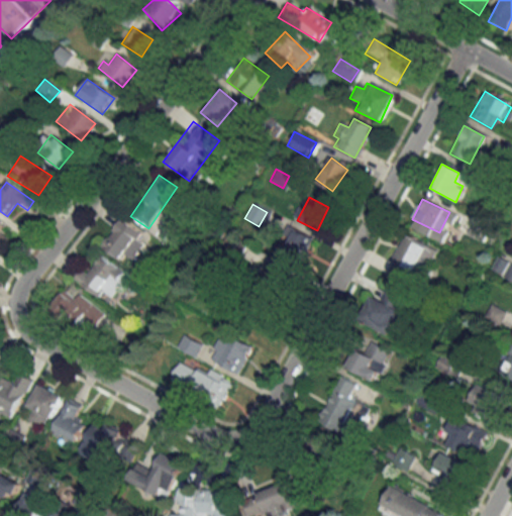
[(123,266),(144,239),(119,219),(98,244),(123,266)]
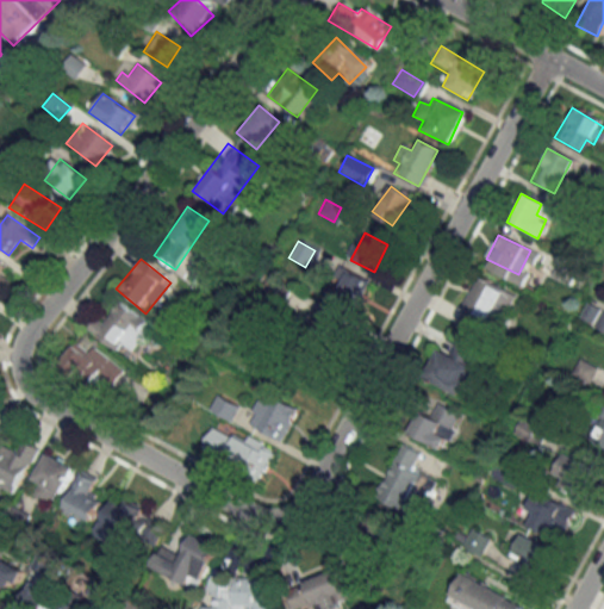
[(573,271),(556,261),(548,277),(565,286),(573,271)]
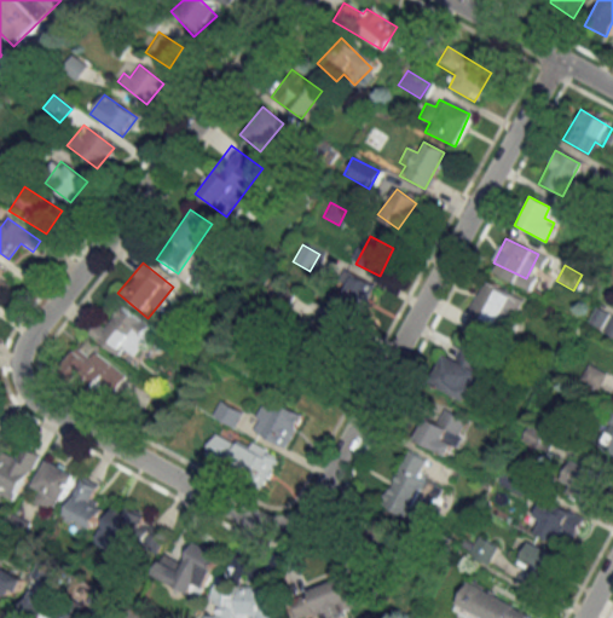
[(330,309),(352,319),(370,287),(348,275),(330,309)]
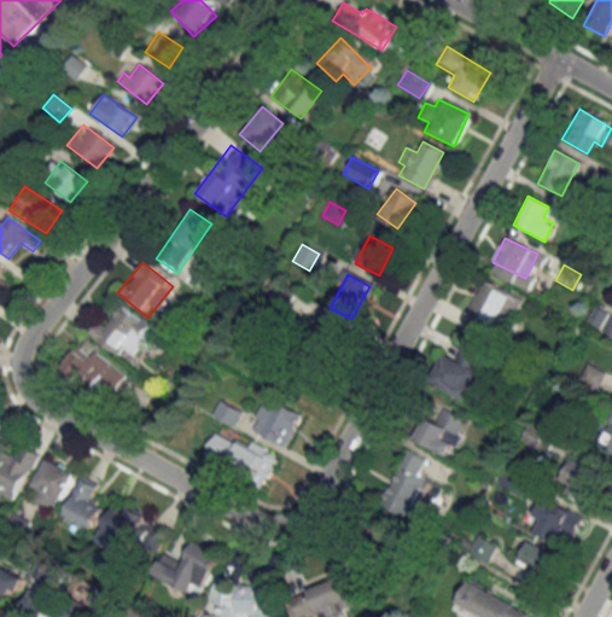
[(456,329),(483,342),(510,290),(482,277),(456,329)]
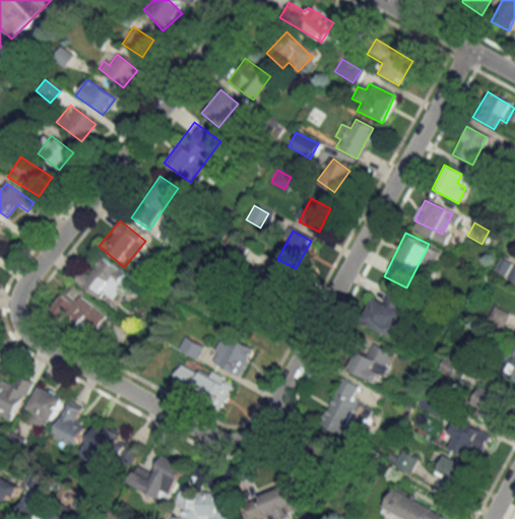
[(125,276),(94,256),(75,283),(106,305),(125,276)]
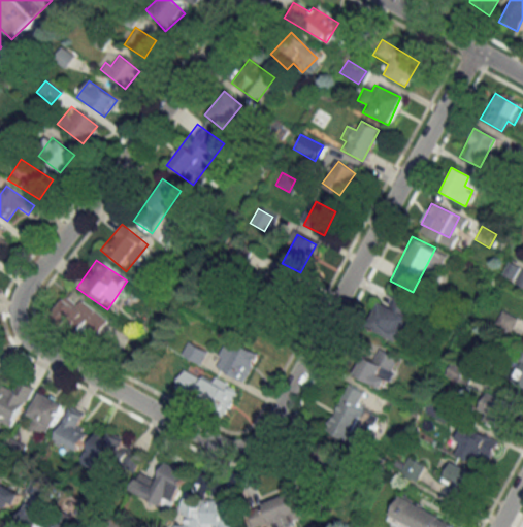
[(522,288),(522,270),(504,264),(498,280),(522,288)]
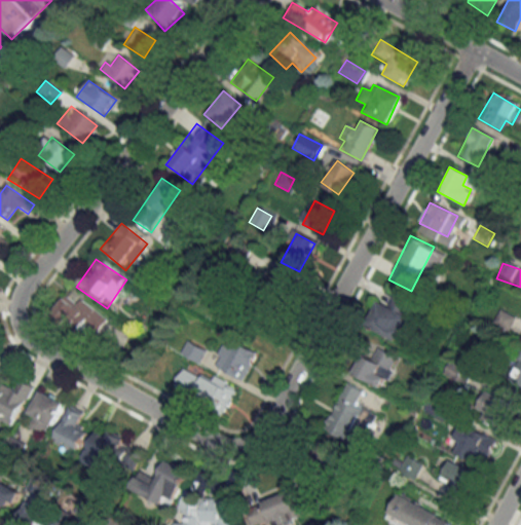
[(385,306),(375,302),(363,328),(395,342),(411,302),(391,294),(385,306)]
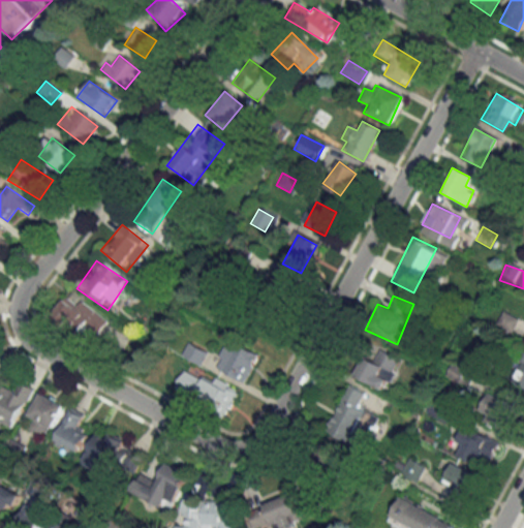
[(76,302),(73,307),(62,299),(50,315),(88,343),(103,321),(76,302)]
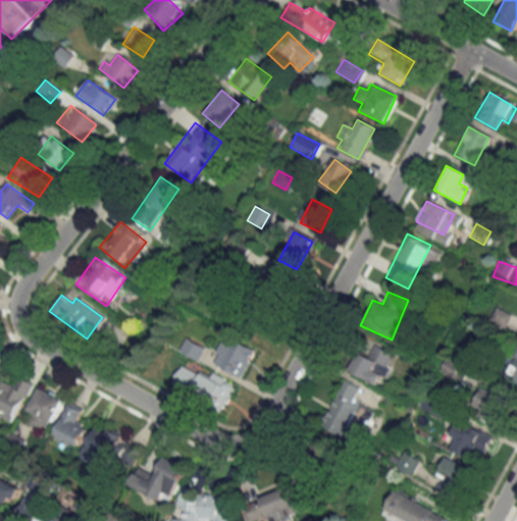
[(501,328),(509,316),(494,308),(486,320),(501,328)]
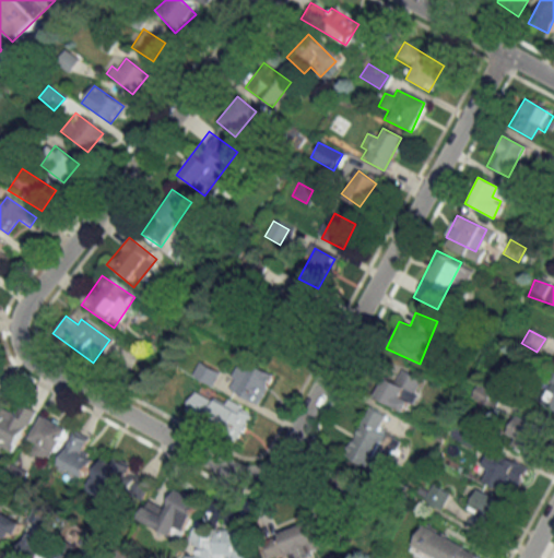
[(209,387),(215,372),(197,363),(189,376),(209,387)]
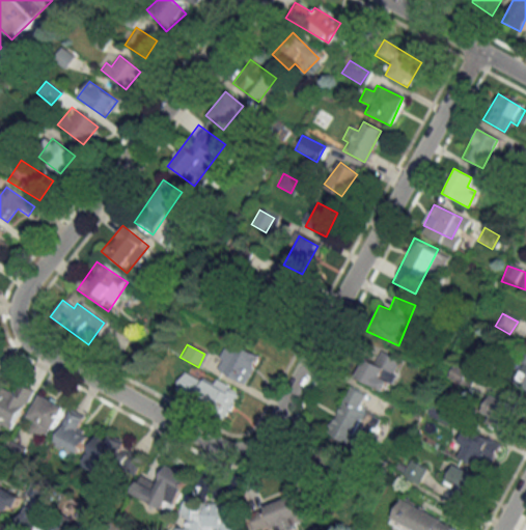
[(230,353),(220,350),(212,370),(244,383),(254,355),(233,346),(230,353)]
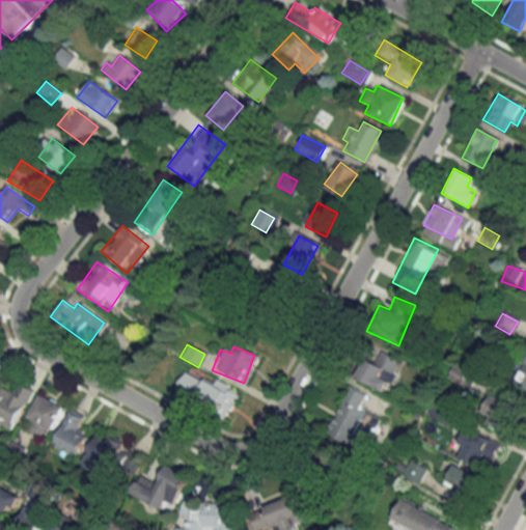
[(397,363),(379,352),(372,362),(364,358),(354,375),(380,392),(397,363)]
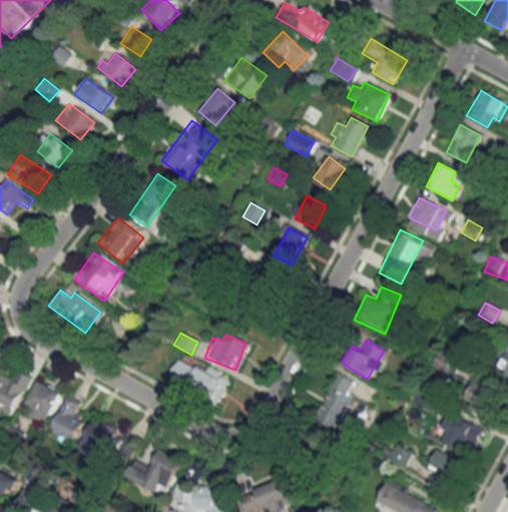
[(492,370),(507,377),(507,343),(506,343),(492,370)]
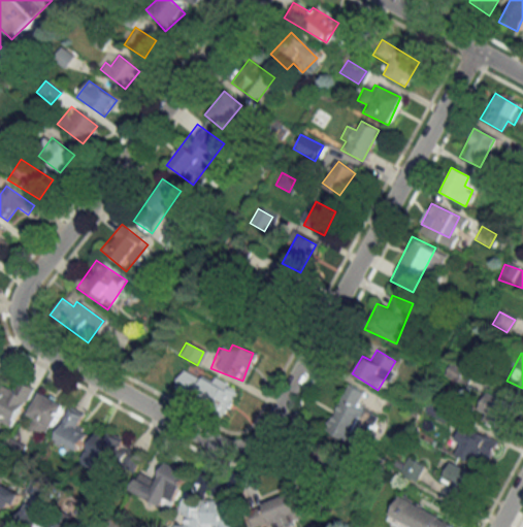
[(225,407),(233,389),(200,373),(198,379),(181,370),(172,389),(189,396),(191,392),(225,407)]
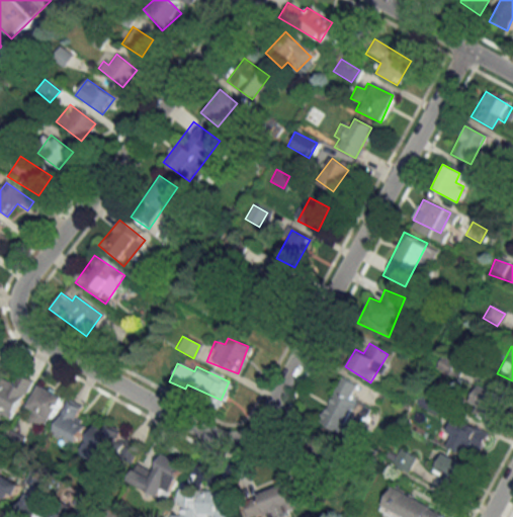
[(0,418),(6,422),(30,382),(17,374),(11,383),(1,377),(0,379),(0,418)]
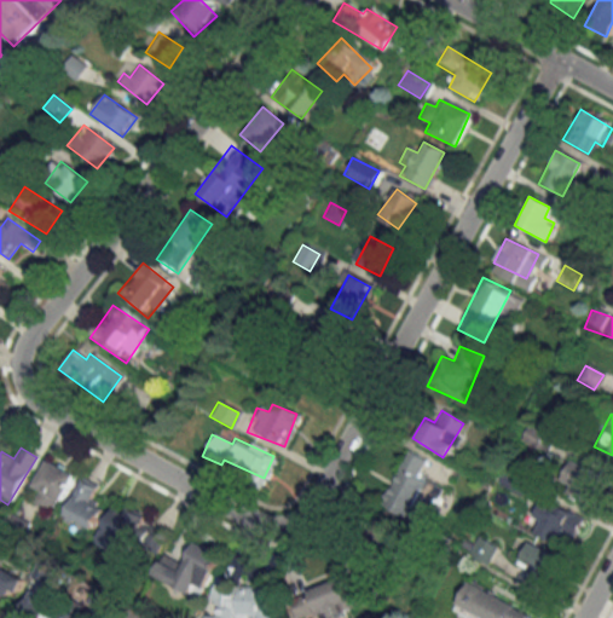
[(379,506),(409,519),(414,507),(428,513),(439,489),(416,478),(423,460),(404,451),(379,506)]
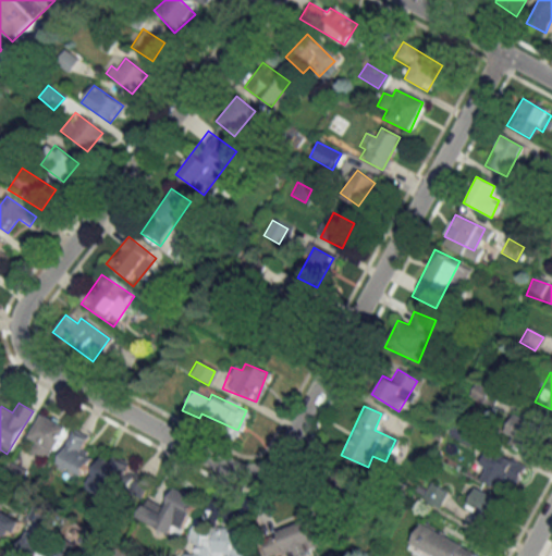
[(63,423),(37,415),(28,441),(34,443),(29,454),(51,460),(63,423)]
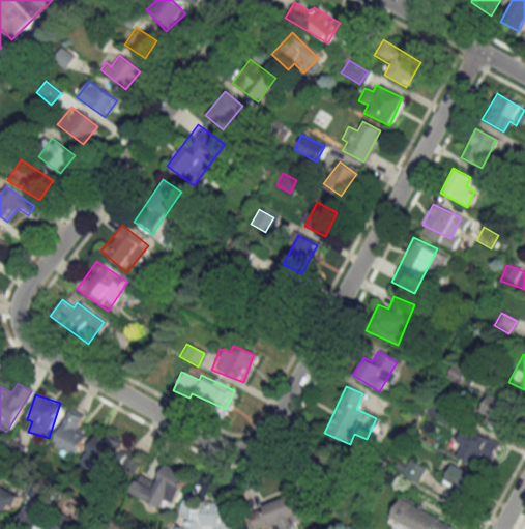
[(478,421),(503,429),(512,403),(487,394),(478,421)]
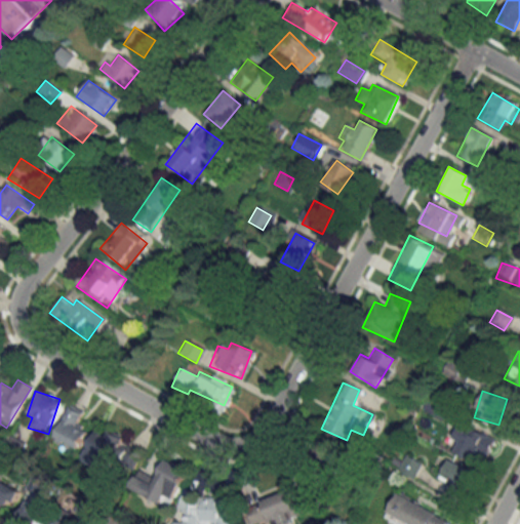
[(74,452),(86,430),(75,424),(81,413),(69,406),(50,438),(74,452)]
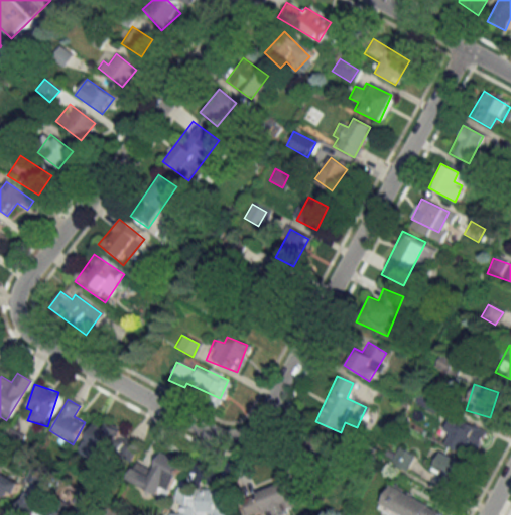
[(445,445),(468,457),(480,430),(450,416),(442,431),(450,435),(445,445)]
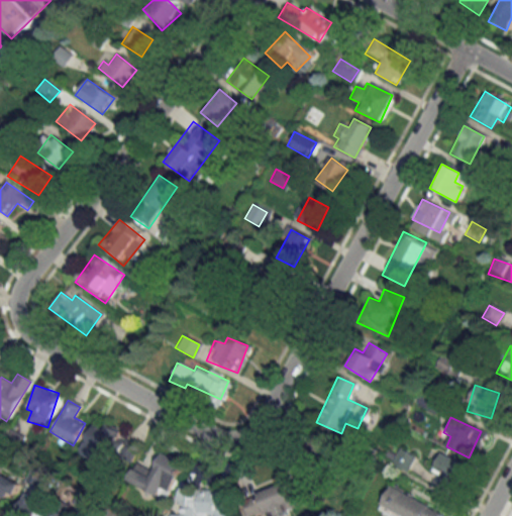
[(123,432),(94,420),(80,453),(94,459),(97,450),(112,457),(123,432)]
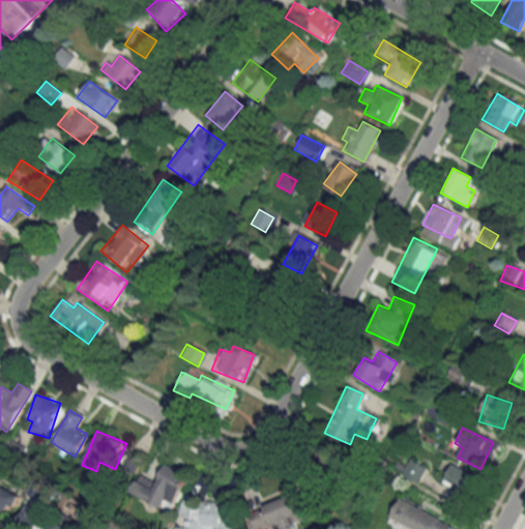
[(321,497),(339,454),(312,443),(294,486),(321,497)]
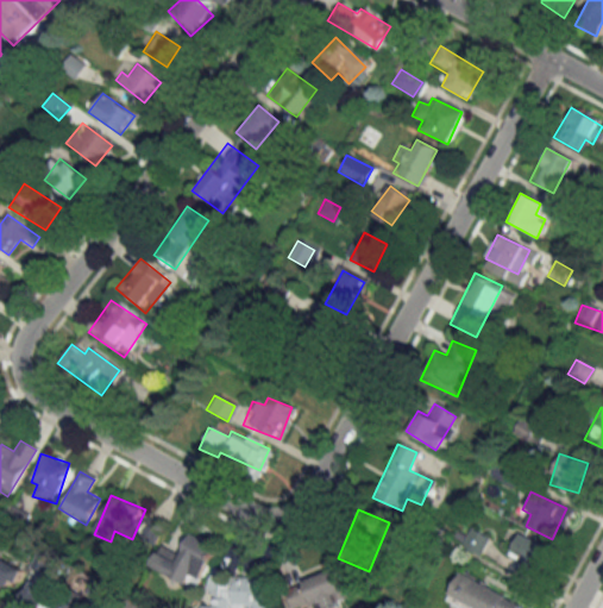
[(477,556),(487,538),(468,527),(458,546),(477,556)]
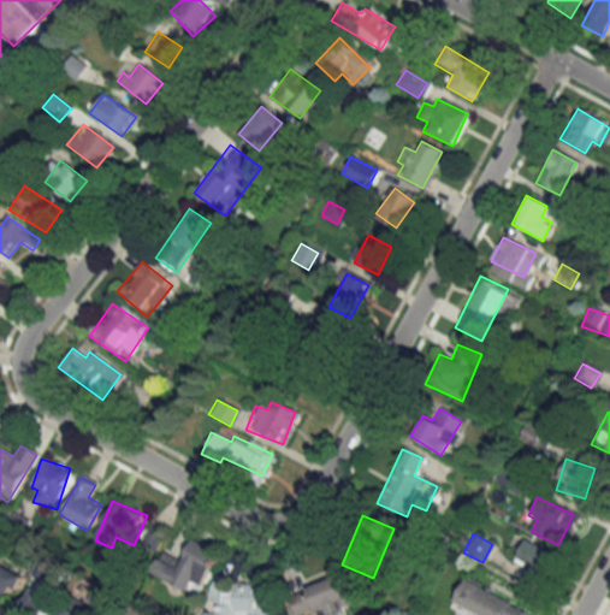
[(195,597),(218,554),(193,539),(181,562),(161,553),(149,573),(195,597)]
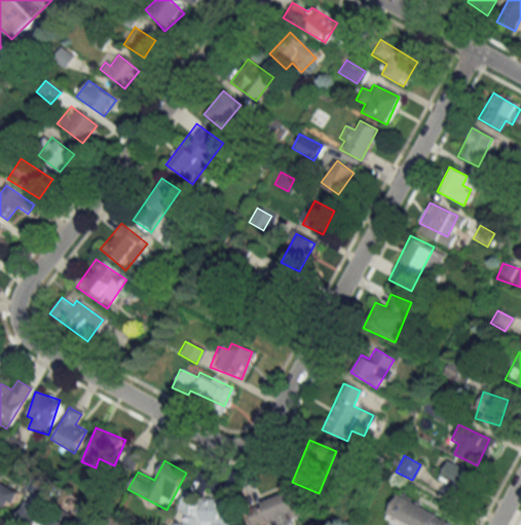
[(437,482),(464,493),(474,473),(446,461),(437,482)]
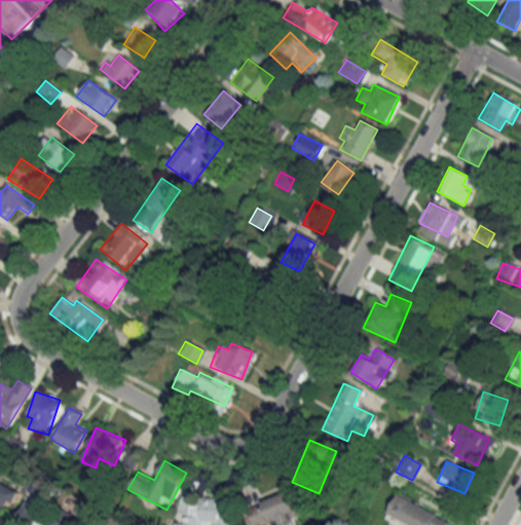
[(12,486),(0,485),(0,508),(12,508),(12,486)]
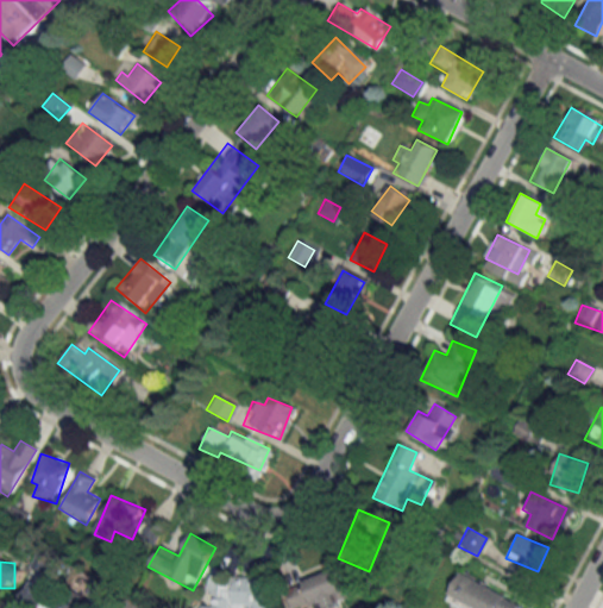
[(327,607),(345,602),(333,570),(282,588),(289,607),(302,607),(319,602),(321,607),(327,607)]
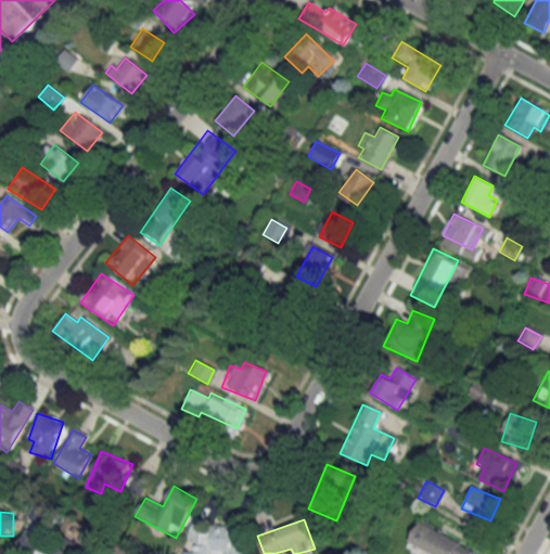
[(473,553),(474,550),(418,523),(406,548),(417,553),(473,553)]
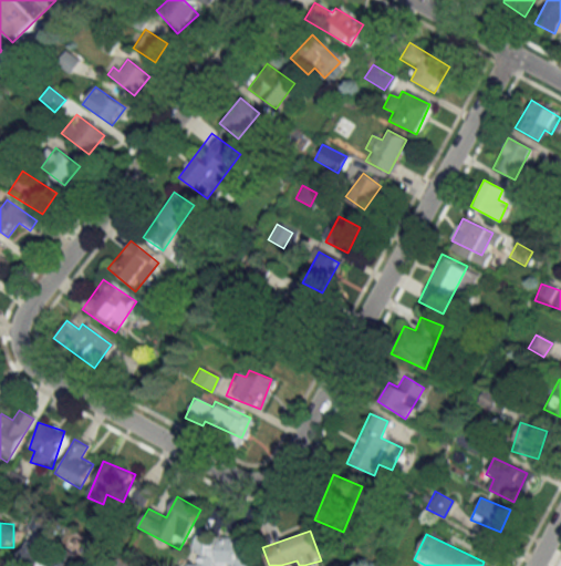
[(249,565),(251,539),(194,535),(191,564),(185,563),(184,565),(224,565),(224,564),(236,565),(249,565)]
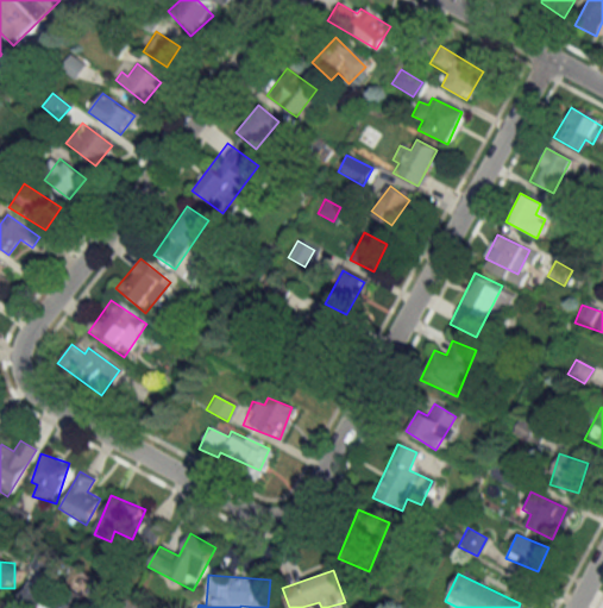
[(43,607),(51,591),(30,580),(17,602),(27,607),(43,607)]
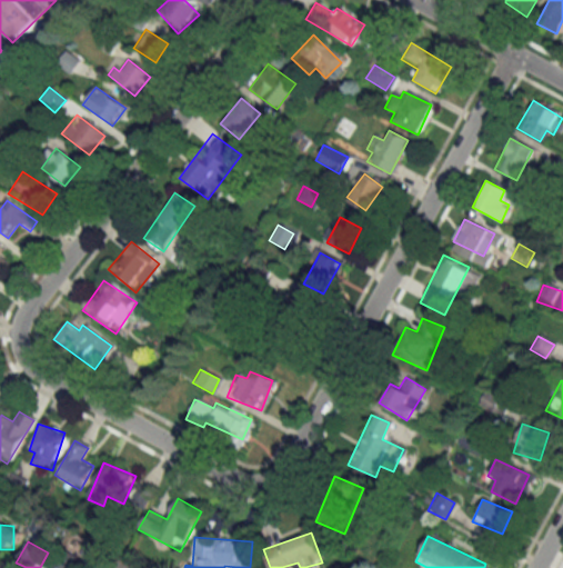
[(73,567),(58,558),(52,567),(73,567)]
